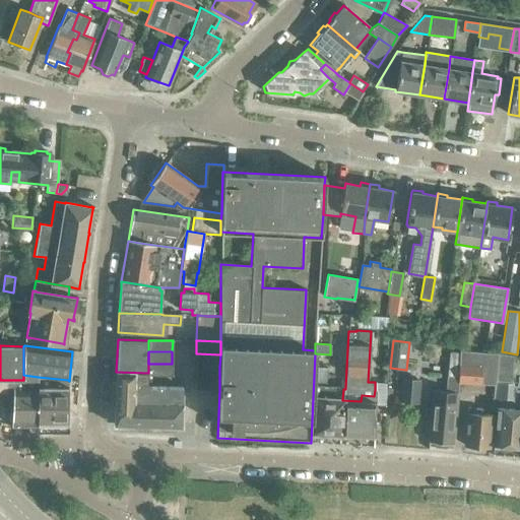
[(461,351),(459,377),(458,383),(494,385),(495,381),(496,370),(497,354),(497,353),(461,351)]
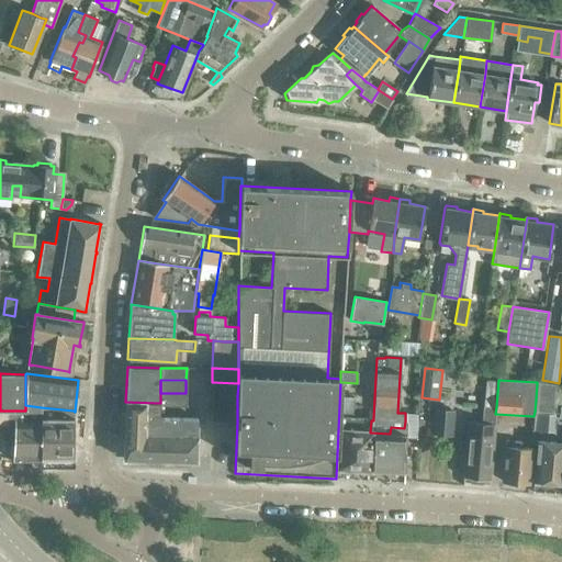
[(211,395),(237,396),(238,383),(212,382),(211,395)]
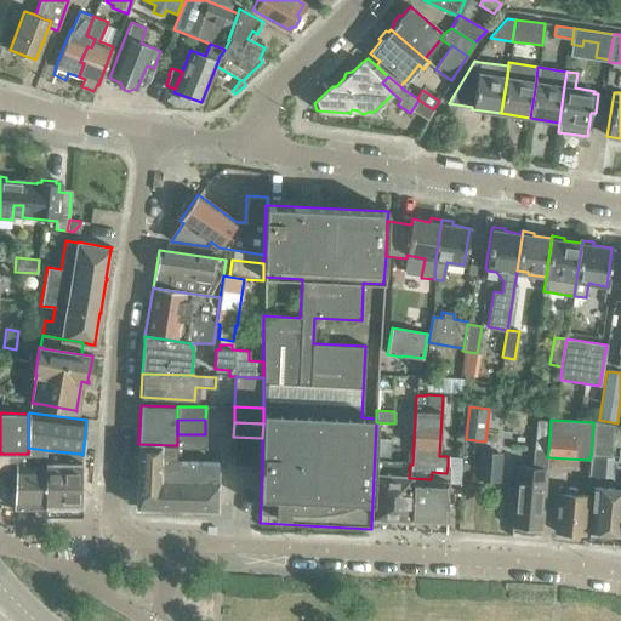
[(613,425),(593,423),(592,442),(591,455),(609,456),(613,425)]
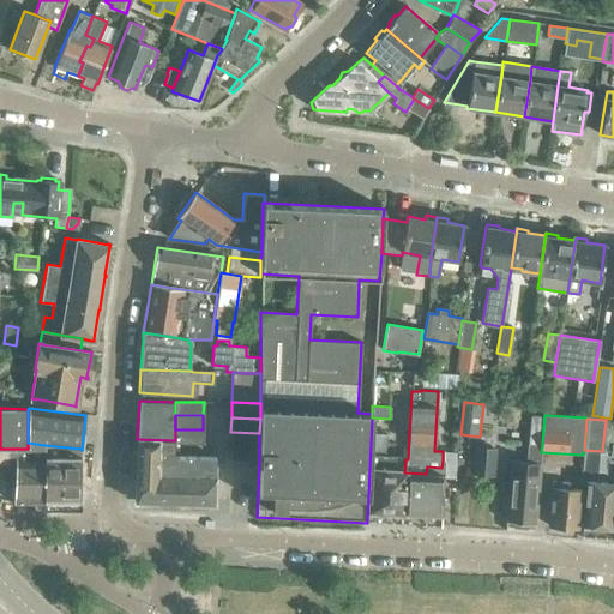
[(175,429),(175,440),(175,444),(203,444),(203,429),(175,429)]
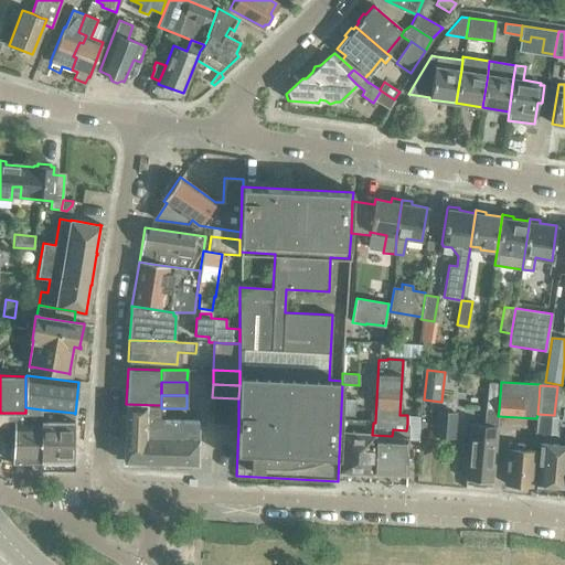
[(212,411),(238,411),(238,398),(212,397),(212,411)]
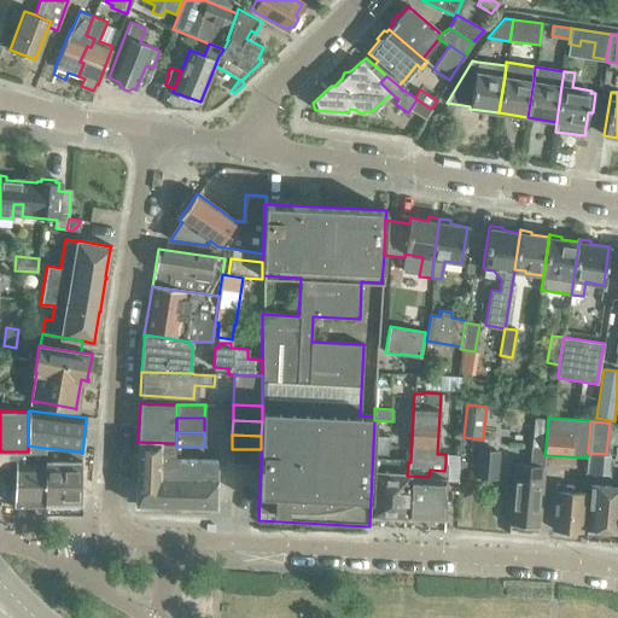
[(192,460),(191,470),(170,468),(172,447),(176,447),(176,443),(138,442),(135,500),(140,506),(215,507),(216,460),(192,460)]
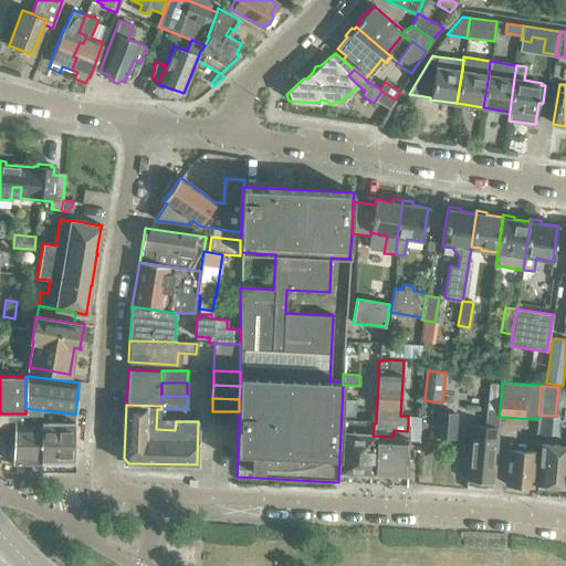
[(41,410),(25,408),(25,413),(0,413),(0,437),(10,446),(13,446),(12,463),(42,463),(41,410)]
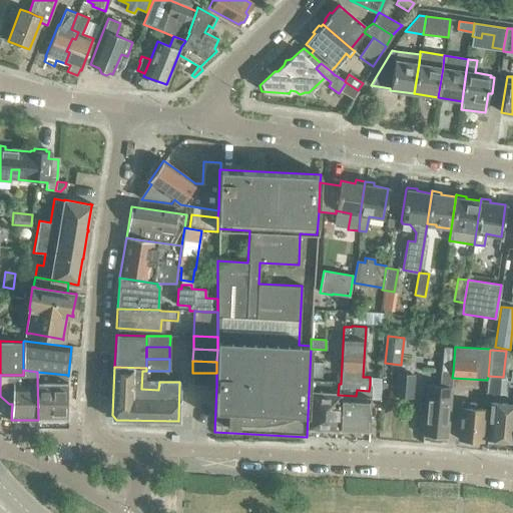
[(452,378),(453,372),(442,371),(440,386),(427,385),(425,403),(422,403),(419,405),(418,412),(421,414),(424,415),(422,435),(423,435),(423,436),(446,438),(446,437),(452,378)]
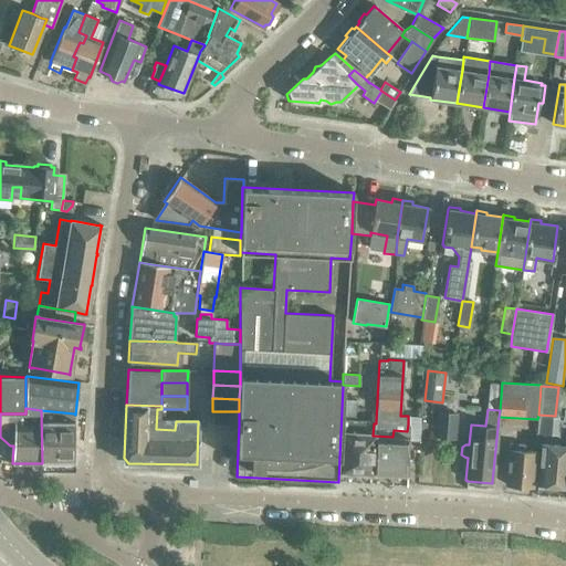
[(74,430),(74,413),(41,410),(42,463),(74,463),(74,430)]
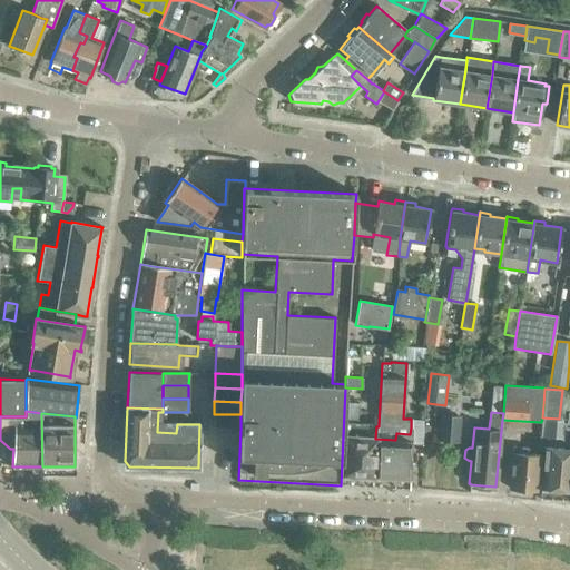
[(241,428),(241,414),(214,414),(214,426),(241,428)]
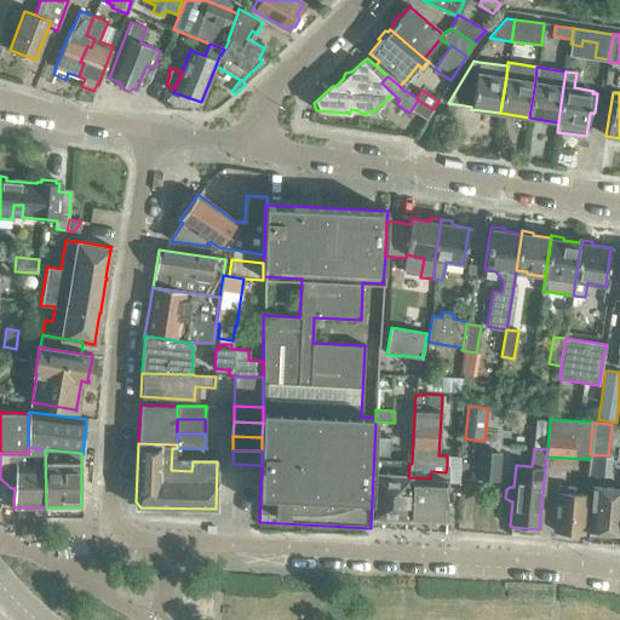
[(498,480),(500,453),(481,452),(477,477),(498,480)]
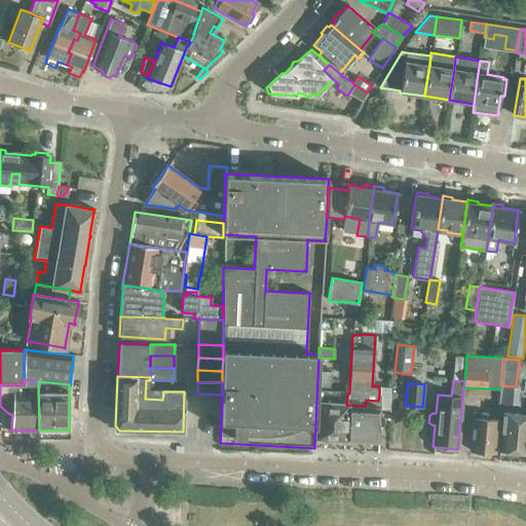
[(390,389),(379,388),(379,395),(378,401),(380,401),(379,410),(389,410),(390,389)]
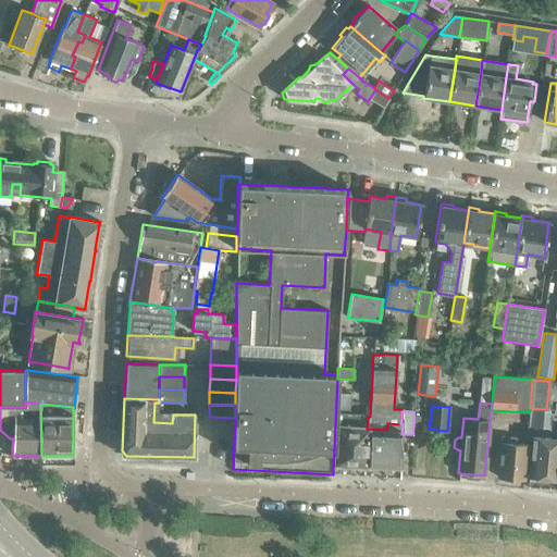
[(363,465),(366,465),(367,429),(368,417),(370,417),(370,415),(337,412),(334,463),(337,463),(336,467),(363,468),(363,465)]
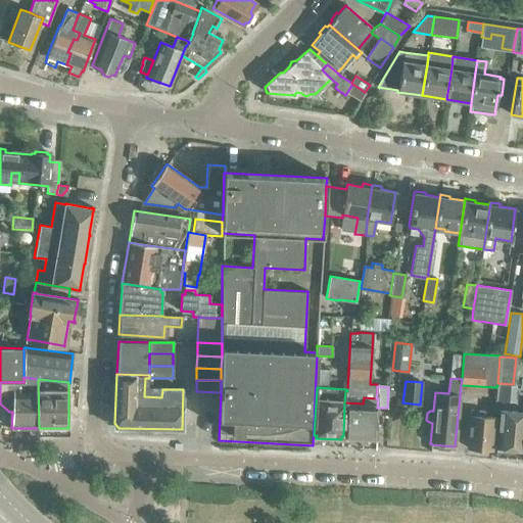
[(363,403),(344,402),(343,436),(343,439),(353,440),(354,437),(376,438),(377,408),(378,398),(376,398),(364,397),(363,403)]
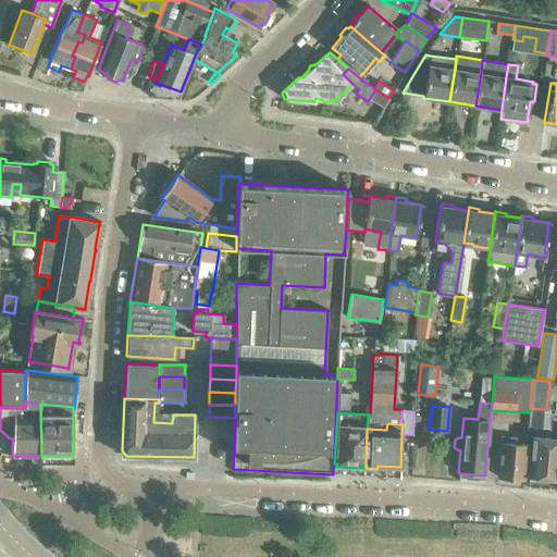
[(500,436),(500,442),(497,477),(523,479),(527,444),(515,443),(516,437),(500,436)]
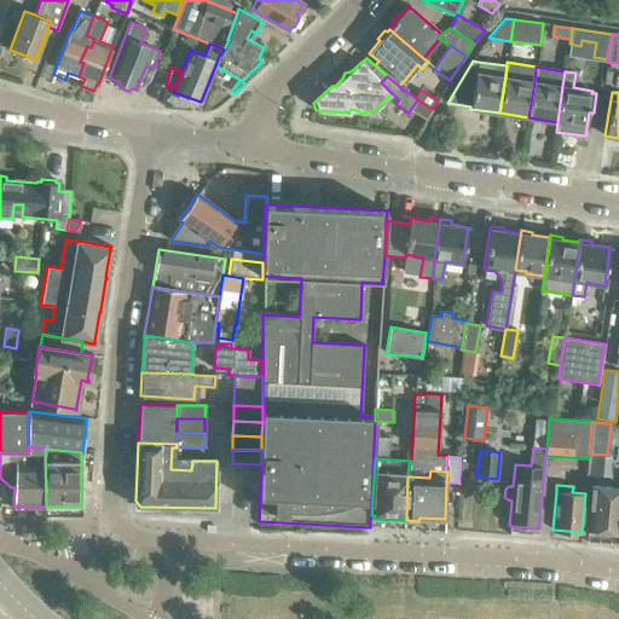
[(597,542),(618,543),(618,487),(590,486),(586,531),(597,532),(597,542)]
